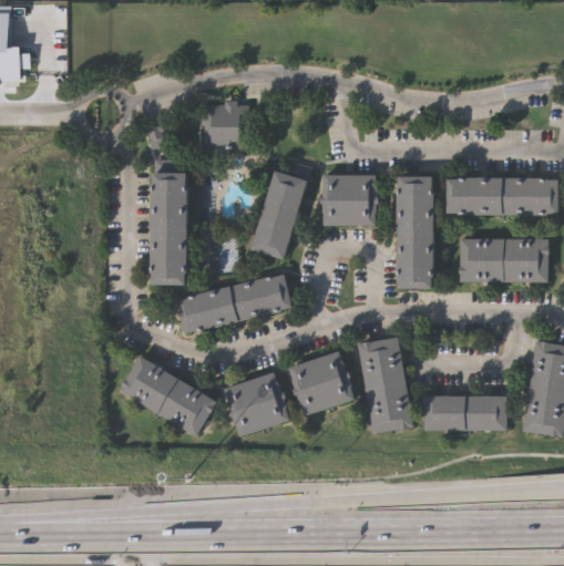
[(245,146),(202,146),(202,104),(246,105),(245,146)]
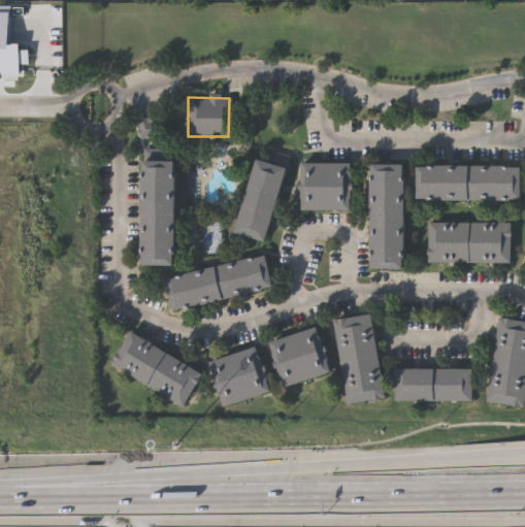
[(285,167),(265,242),(234,234),(253,159),(285,167)]
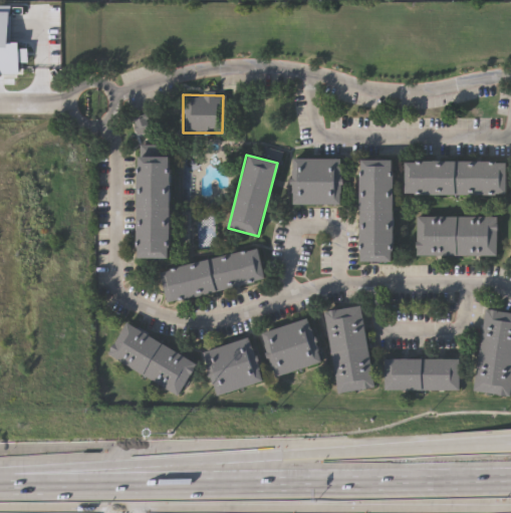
[(171,258),(137,258),(138,156),(172,156),(171,258)]
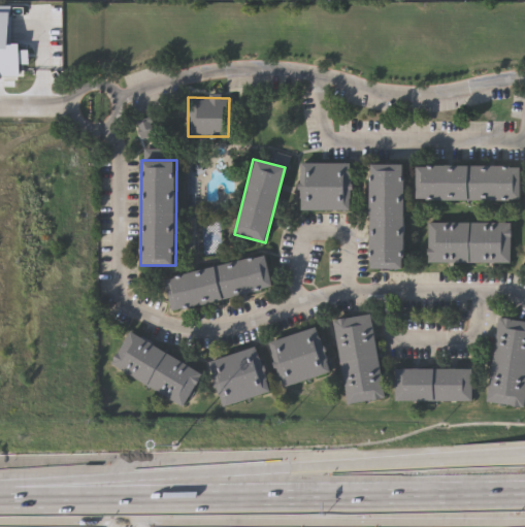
[(298,210),(298,163),(350,163),(350,210),(298,210)]
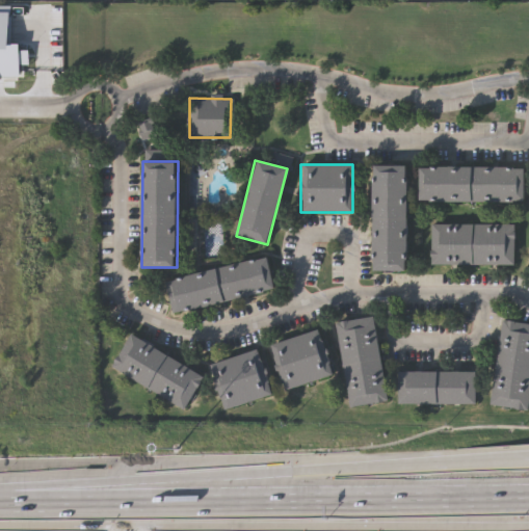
[(407,165),(406,270),(372,270),(373,165),(407,165)]
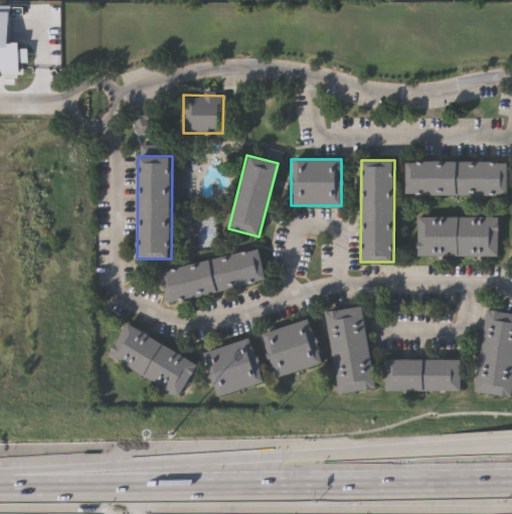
[(406,161),(508,161),(508,194),(406,194),(406,161)]
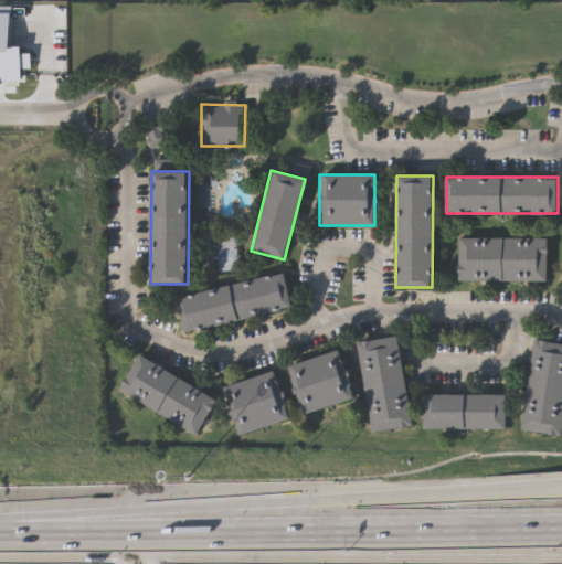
[(456,282),(456,238),(544,238),(544,282),(456,282)]
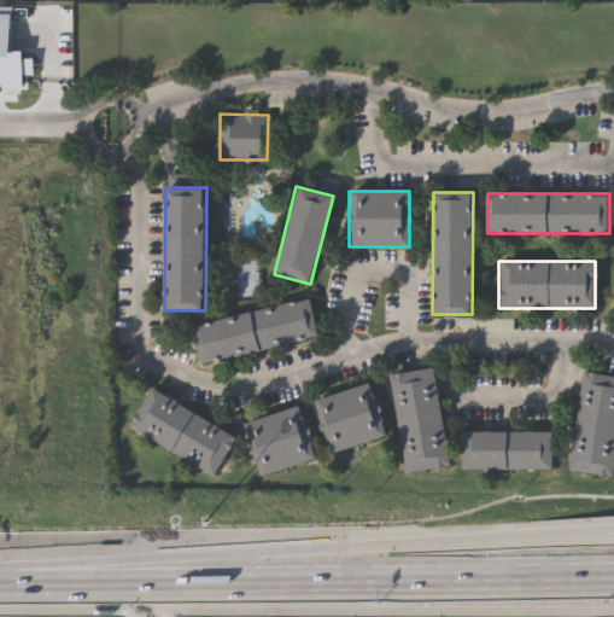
[(188,325),(309,301),(316,339),(197,364),(188,325)]
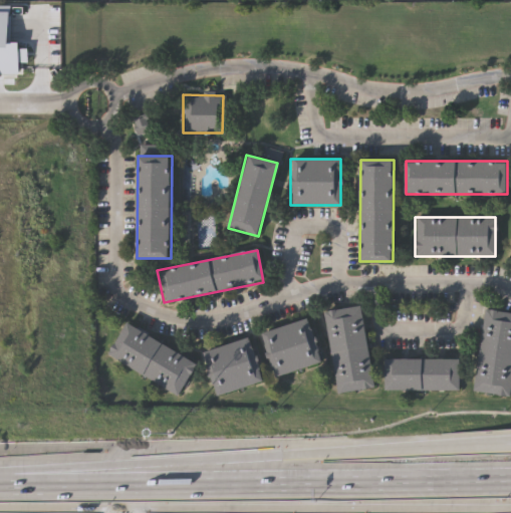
[(360,306),(371,388),(334,393),(323,311),(360,306)]
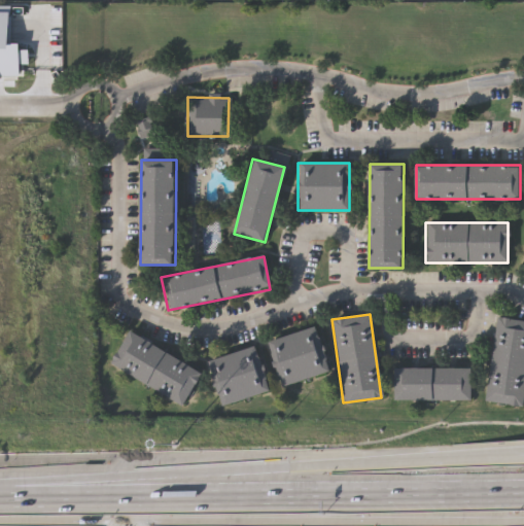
[(484,401),(496,317),(523,320),(523,386),(521,408),(484,401)]
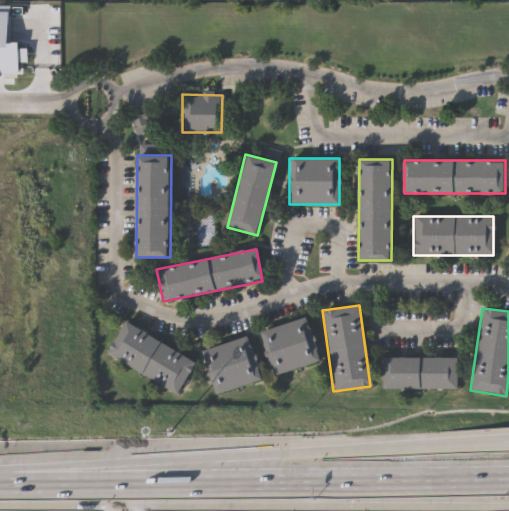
[(262,332),(274,376),(323,363),(311,319),(262,332)]
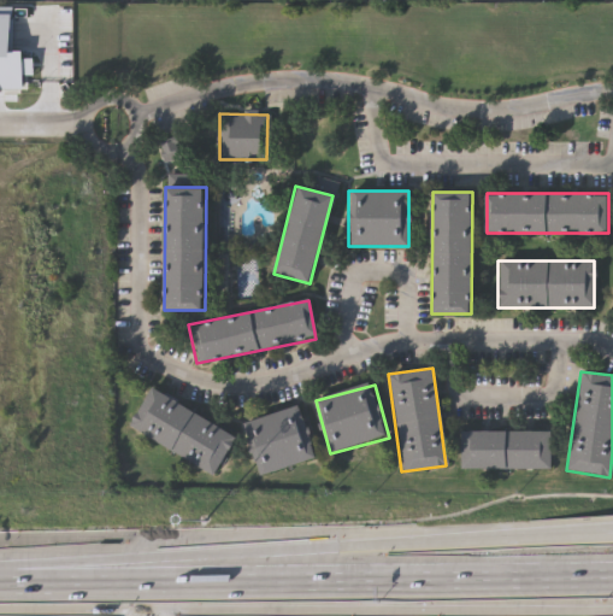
[(213,475),(127,429),(147,389),(234,435),(213,475)]
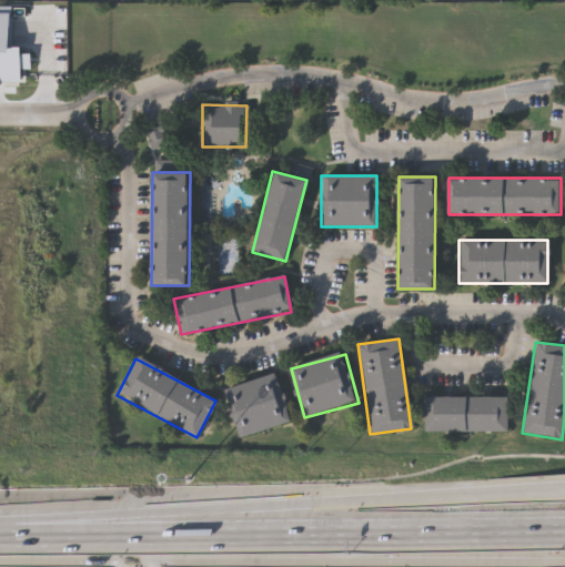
[(290,422),(235,438),(221,390),(275,373),(290,422)]
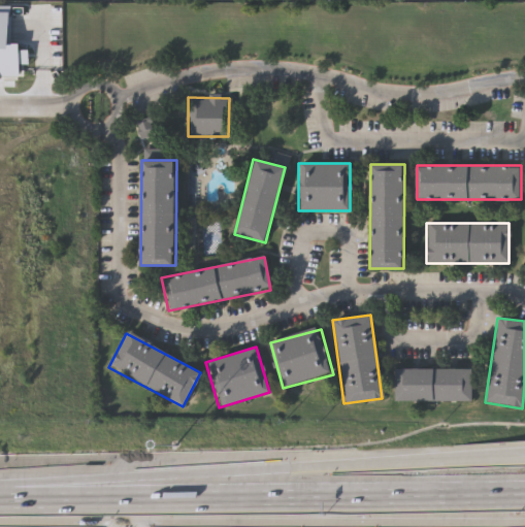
[(470,368),(470,401),(394,401),(394,368),(470,368)]
